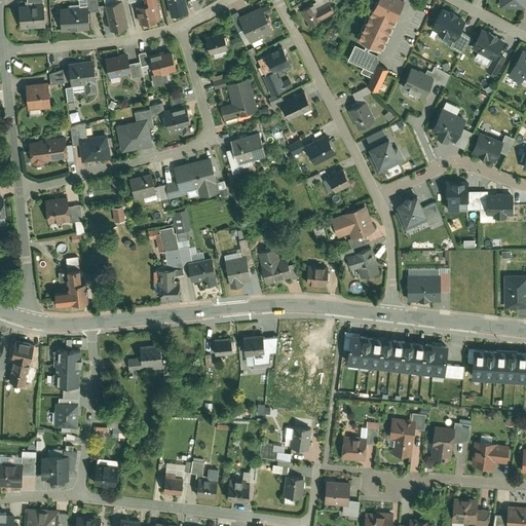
[(86,0),(87,7),(87,12),(98,11),(97,6),(95,0),(86,0)]
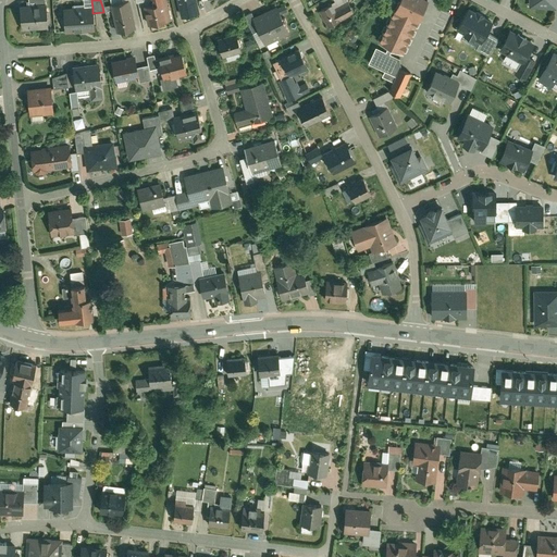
[(128,1),(121,3),(120,0),(108,0),(110,5),(102,7),(103,12),(103,13),(111,11),(115,33),(135,28),(128,1)]
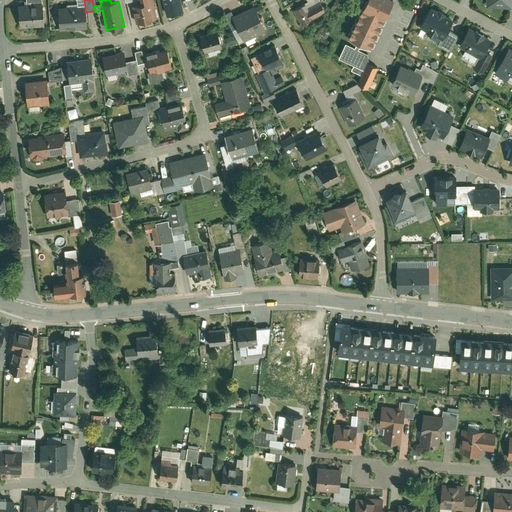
[(156,19),(151,0),(135,0),(137,5),(131,6),(135,24),(156,19)]
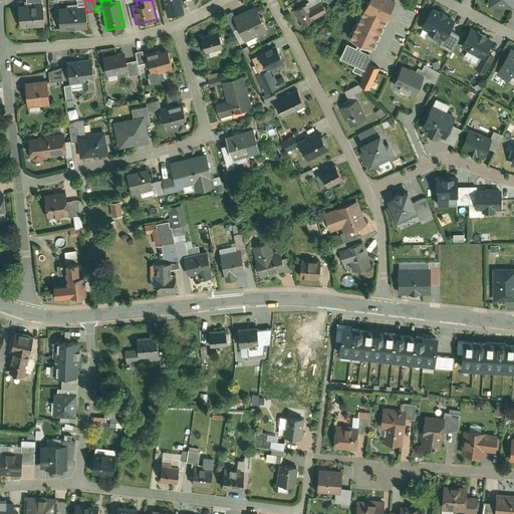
[(177,0),(163,0),(168,17),(181,14),(177,0)]
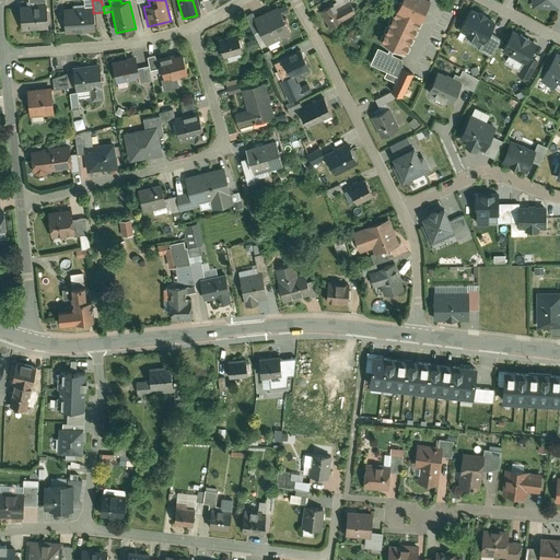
[(334,0),(336,3),(319,11),(328,28),(356,14),(348,0),(334,0)]
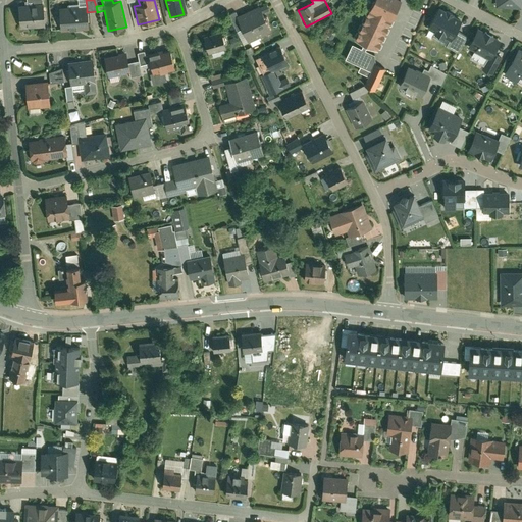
[(400,0),(372,0),(370,6),(368,6),(365,12),(367,13),(366,15),(364,14),(361,20),(363,21),(362,23),(360,22),(357,29),(360,30),(359,32),(356,31),(354,36),(356,37),(355,40),(363,44),(367,45),(377,50),(378,47),(380,48),(383,43),(381,42),(382,40),(383,41),(386,35),(384,34),(385,32),(387,33),(390,27),(388,25),(389,23),(392,24),(395,18),(392,16),(400,0)]
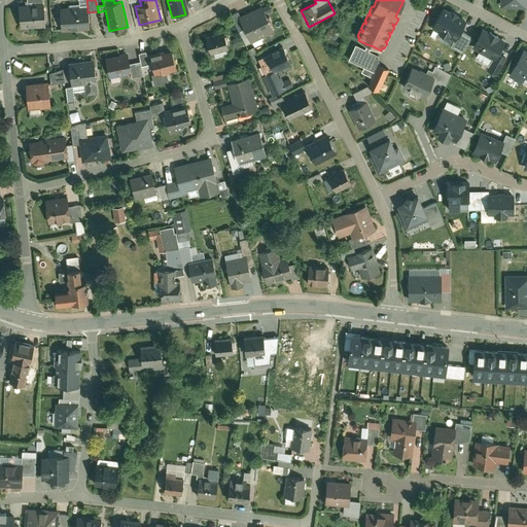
[(499,0),(499,7),(525,9),(525,0),(499,0)]
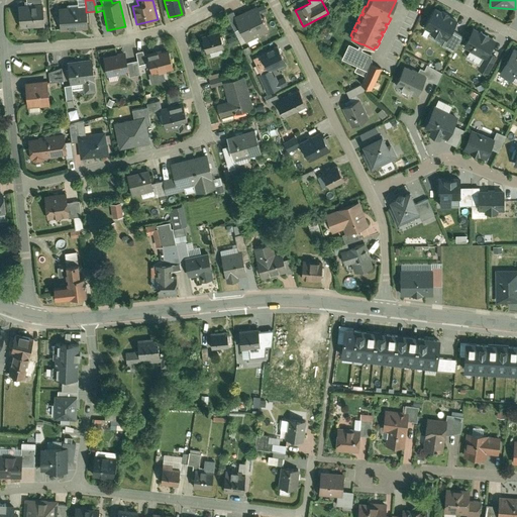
[(19,28),(43,26),(41,4),(40,4),(26,6),(17,7),(19,28)]
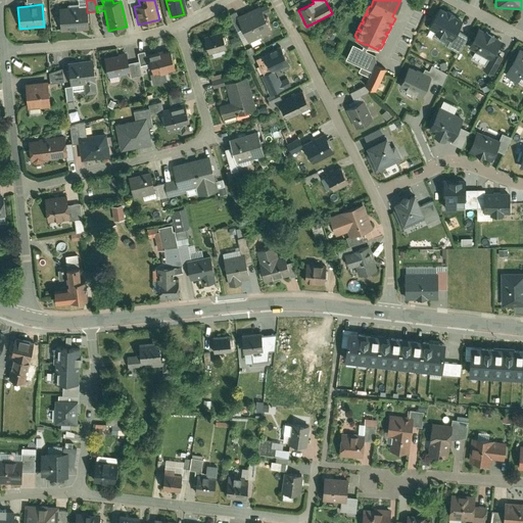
[(271,33),(258,6),(237,16),(249,43),(271,33)]
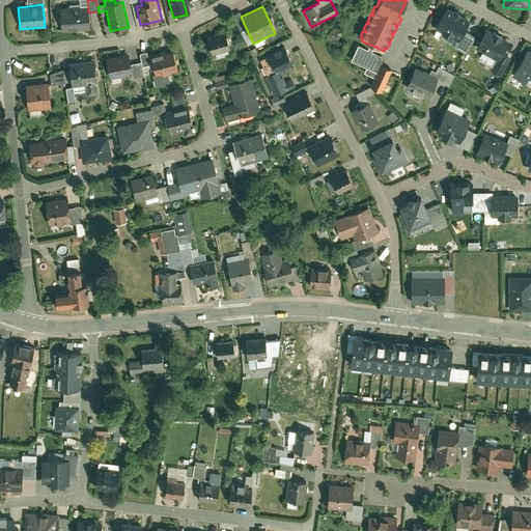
[(61,32),(89,30),(88,12),(88,7),(60,8),(61,32)]
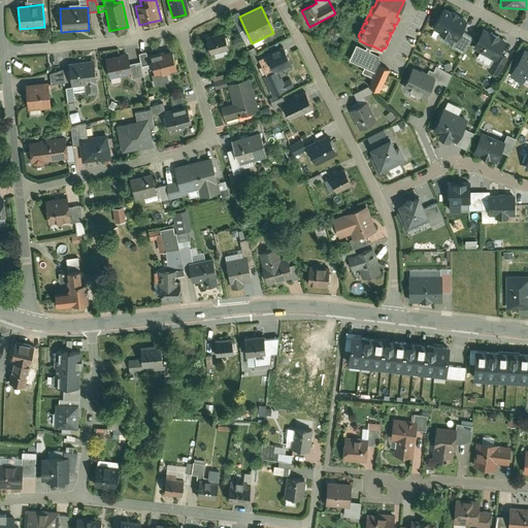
[(466,22),(443,9),(432,31),(453,42),(454,43),(461,32),(466,22)]
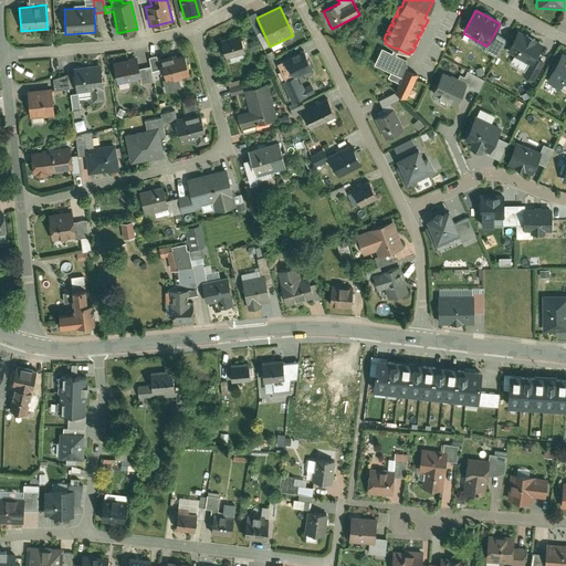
[(262,50),(270,46),(257,18),(254,14),(247,18),(262,50)]
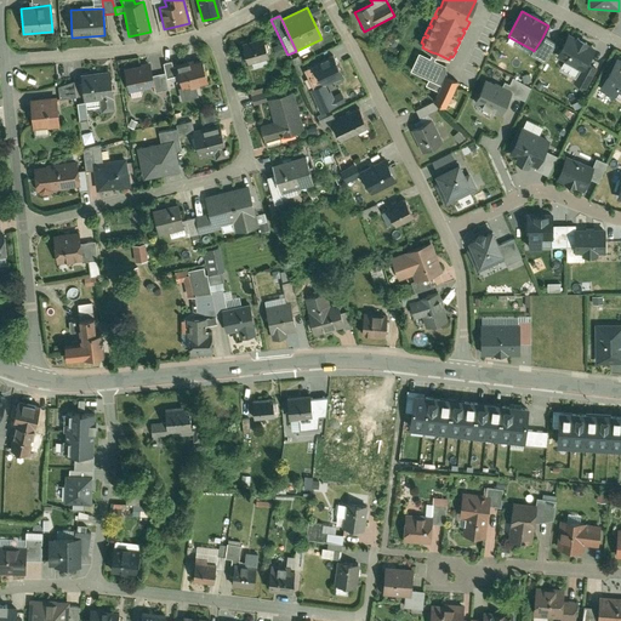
[(594,50),(567,35),(557,55),(585,69),(594,50)]
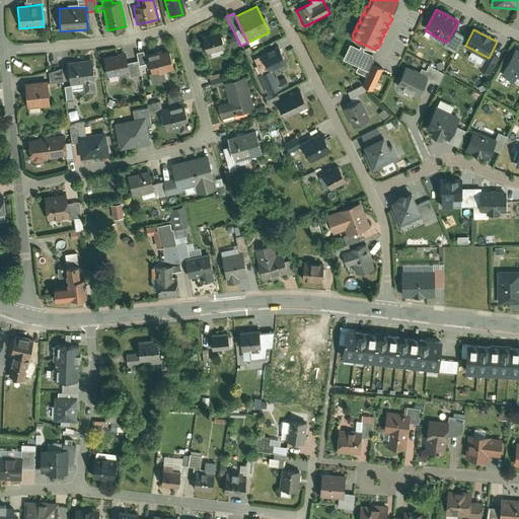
[(463,36),(453,31),(446,43),(445,42),(443,47),(455,54),(463,36)]
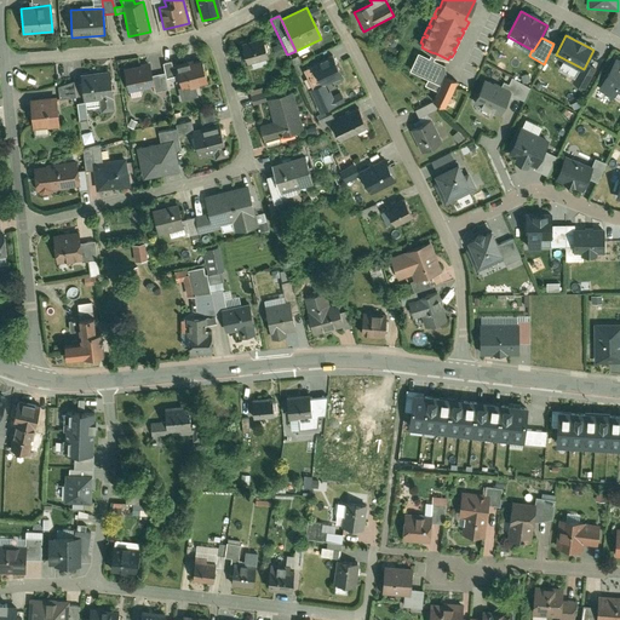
[(262,39),(241,45),(247,65),(268,59),(262,39)]
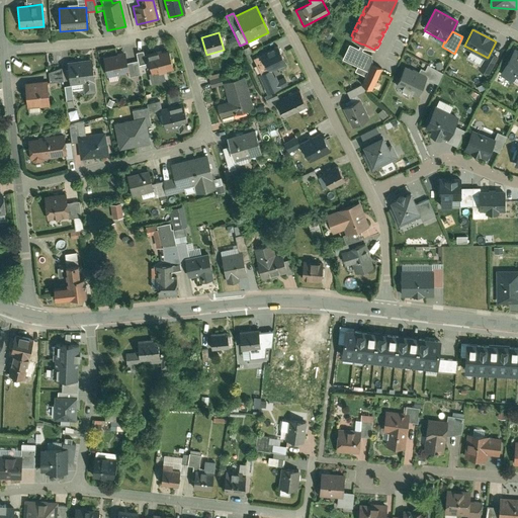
[(233,36),(227,39),(231,48),(237,45),(233,36)]
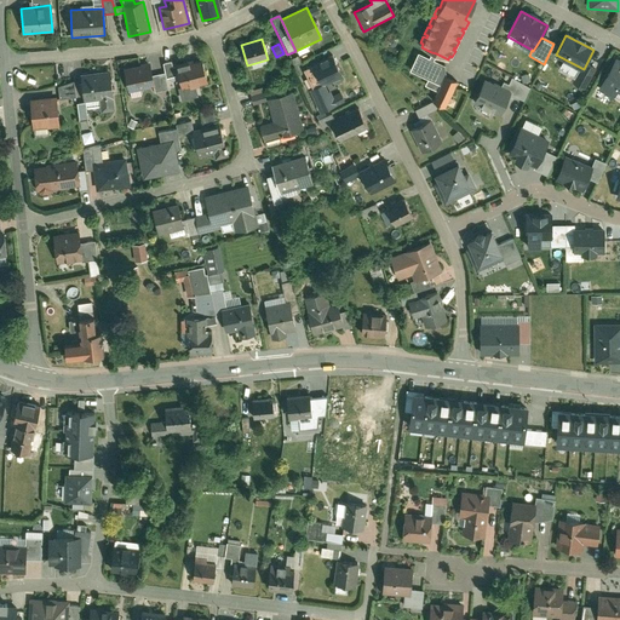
[(445,65),(434,61),(436,53),(431,52),(429,58),(417,53),(409,72),(428,80),(424,86),(436,91),(431,102),(443,107),(455,80),(445,75),(445,65)]
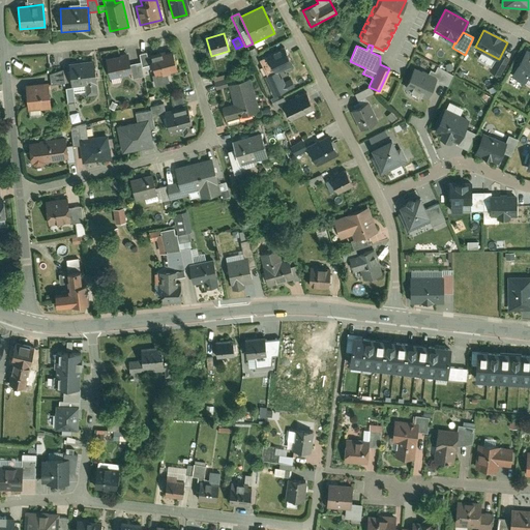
[(293,66),(285,47),(266,55),(268,59),(263,62),(268,75),(273,72),(274,75),(277,72),(293,66)]
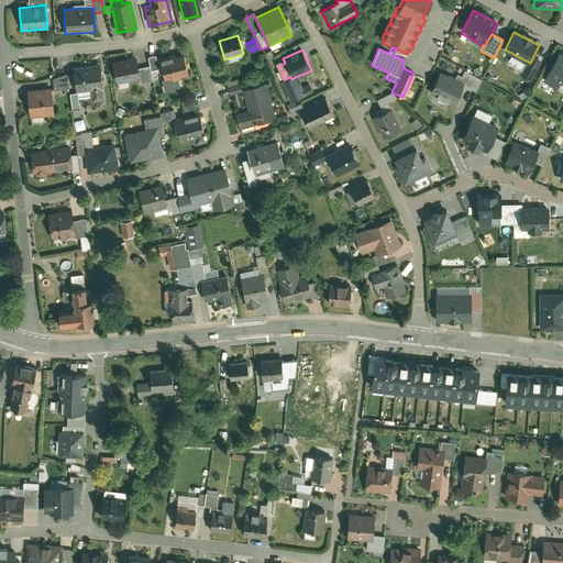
[(562,55),(558,53),(539,86),(554,94),(556,89),(562,92),(562,55)]
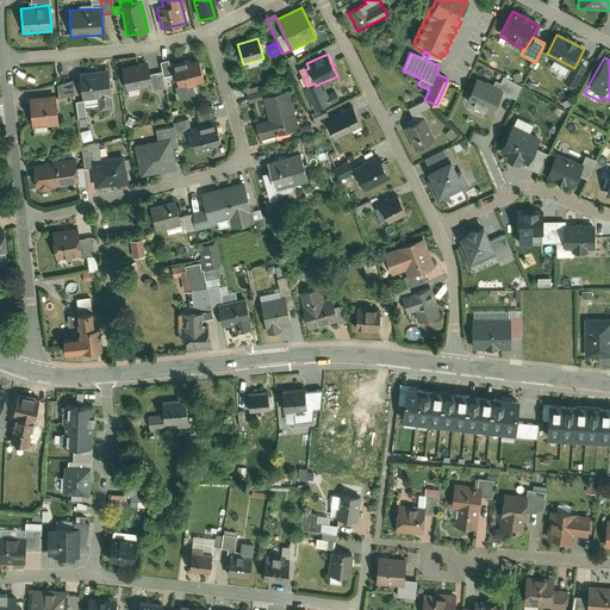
[(162,72),(163,76),(175,74),(173,64),(169,66),(168,60),(160,62),(162,72)]
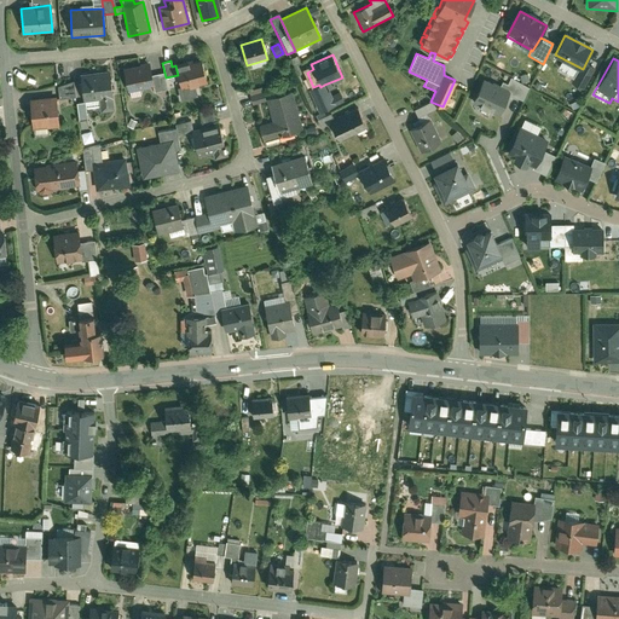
[(202,61),(175,65),(178,75),(181,90),(207,84),(202,61)]
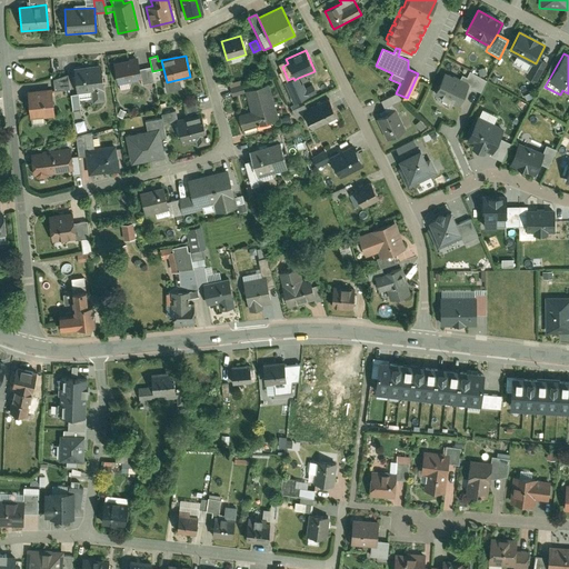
[(137,58),(112,62),(118,86),(140,81),(141,80),(139,70),(137,58)]
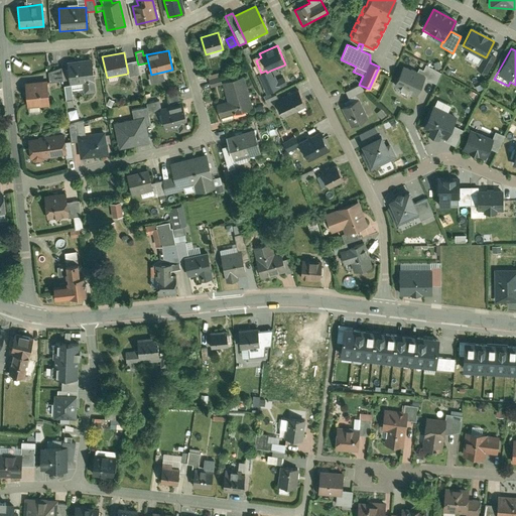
[(91,58),(68,61),(70,84),(82,83),(84,94),(96,92),(91,58)]
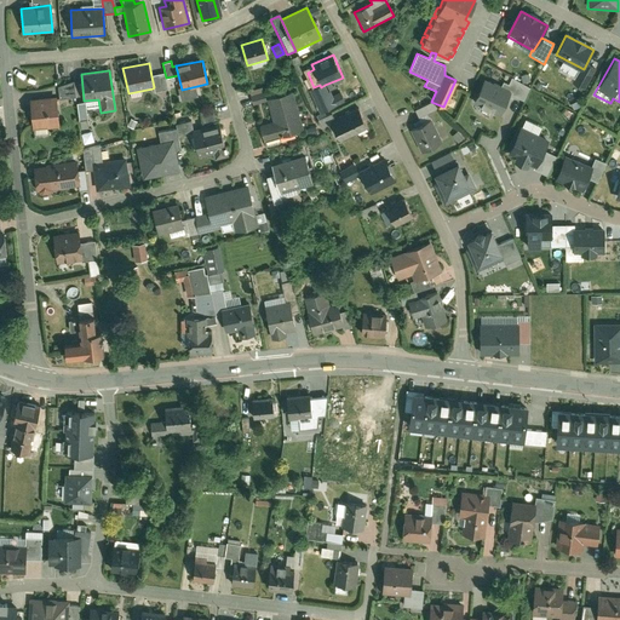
[(165,73),(151,76),(154,87),(153,89),(154,93),(168,91),(166,78),(165,73)]
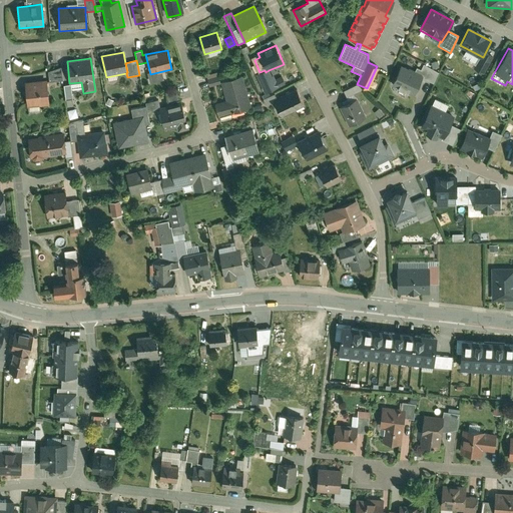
[(401,65),(392,84),(413,94),(422,75),(401,65)]
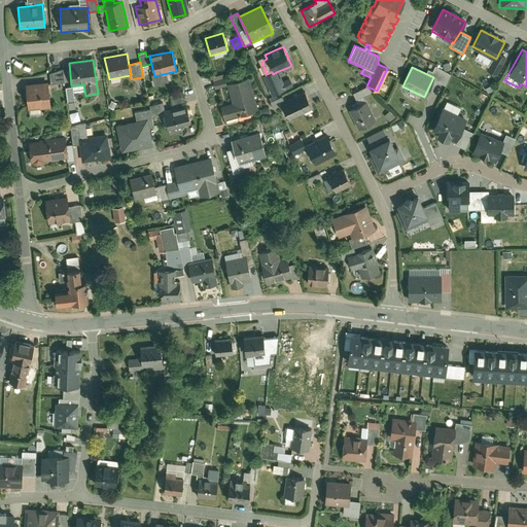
[(50,81),(65,80),(64,70),(50,70),(50,81)]
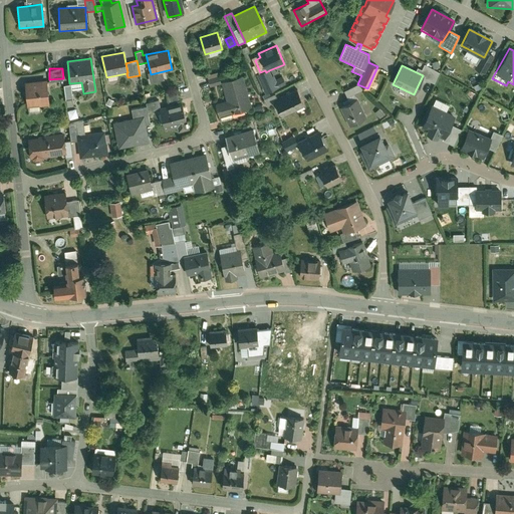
[(265,70),(260,72),(262,77),(258,78),(265,94),(280,88),(278,85),(284,82),(282,76),(276,79),(274,74),(272,75),(269,70),(266,72),(265,70)]
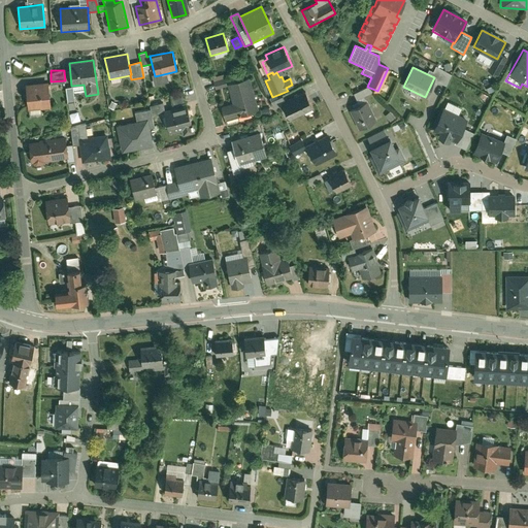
[(227,86),(225,79),(213,83),(216,90),(227,86)]
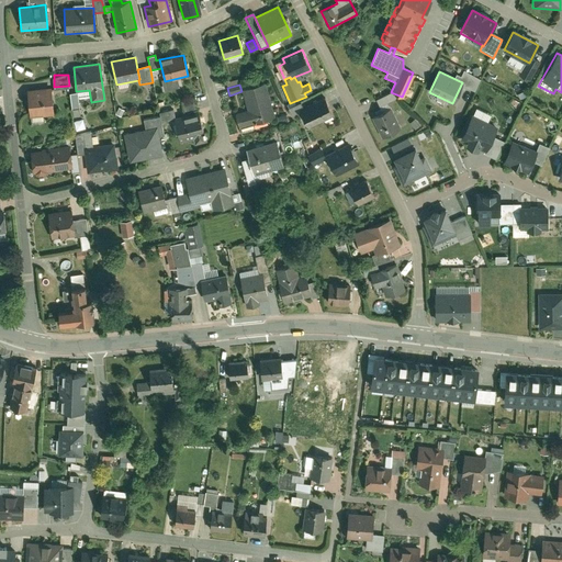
[(274,117),(265,85),(242,91),(247,110),(235,113),(239,127),(274,117)]
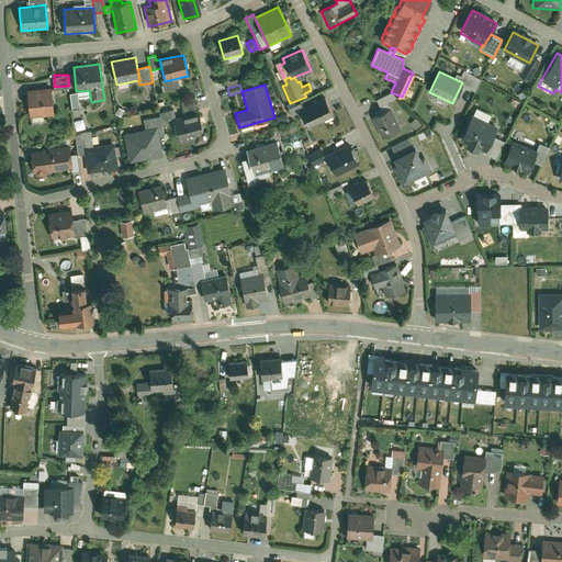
[(54,115),(51,88),(26,90),(29,117),(54,115)]
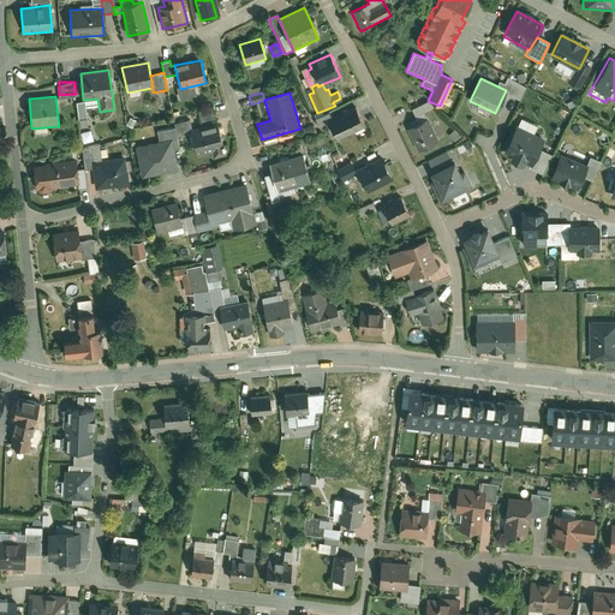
[(85,117),(83,102),(76,103),(78,118),(85,117)]
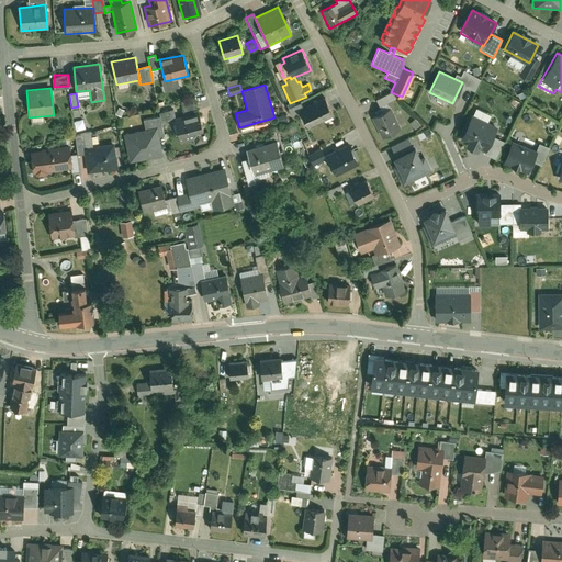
[(375,101),(380,109),(388,104),(398,100),(391,93),(375,101)]
